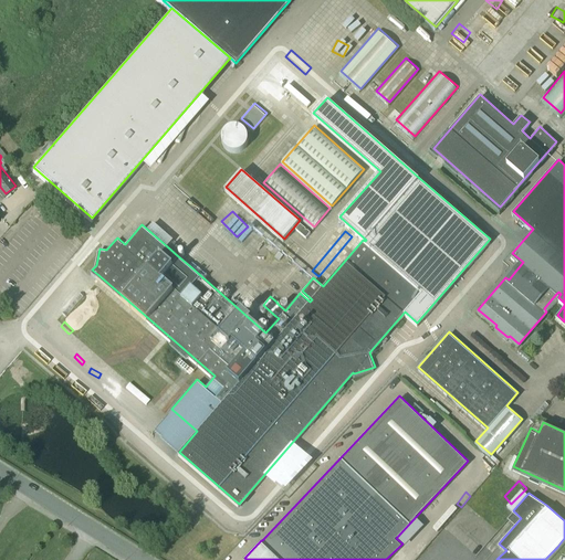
[(407,543),(418,530),(410,522),(398,536),(407,543)]
